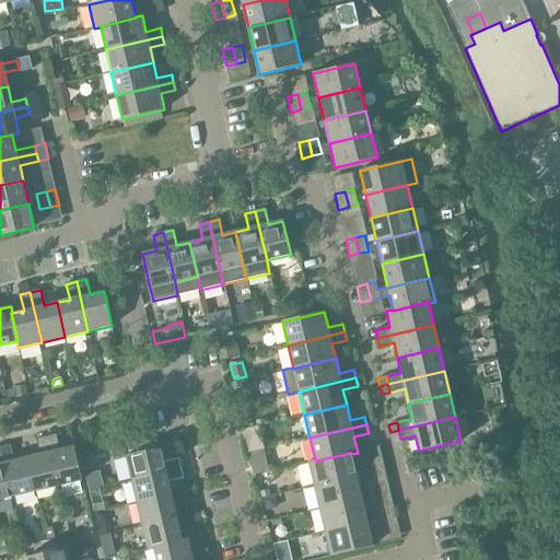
[(56,434),(46,436),(58,486),(82,480),(74,446),(60,450),(56,434)]
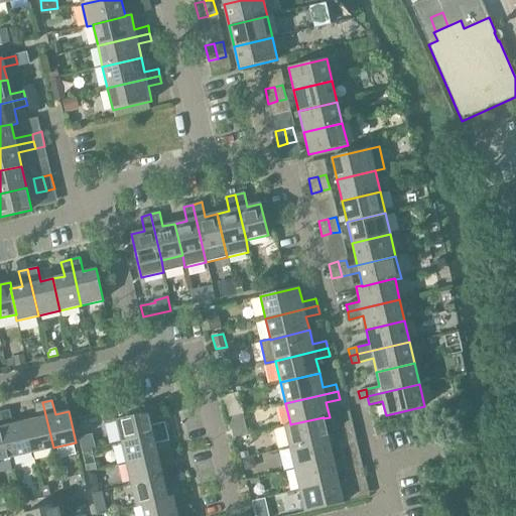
[(36,418),(25,421),(32,453),(53,447),(42,402),(33,404),(36,418)]
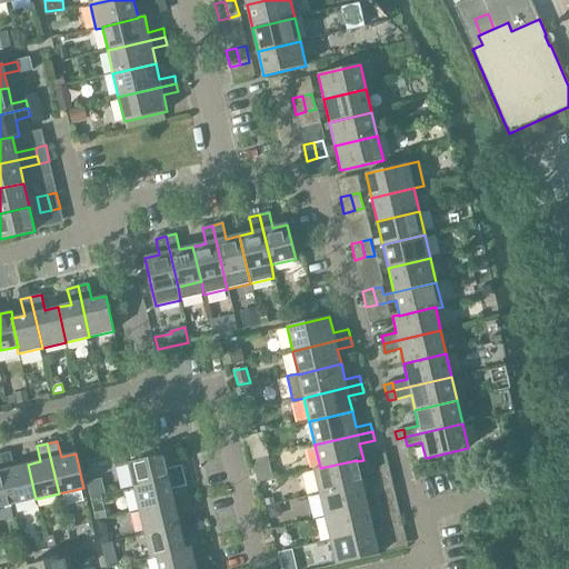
[(128,463),(133,487),(185,476),(182,466),(166,469),(162,455),(155,457),(152,448),(146,449),(146,447),(112,456),(115,466),(128,463)]
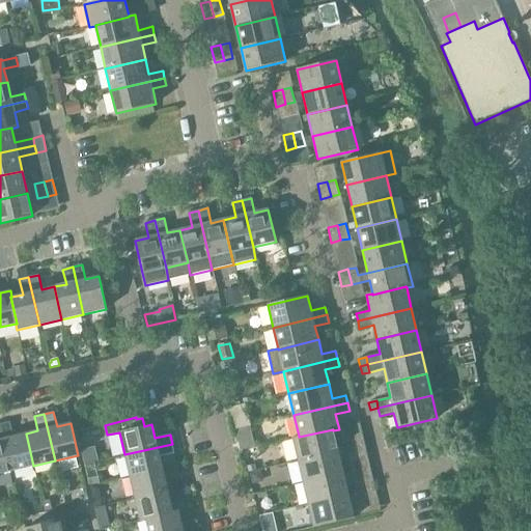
[(9,422),(0,424),(11,471),(33,466),(26,434),(12,437),(9,422)]
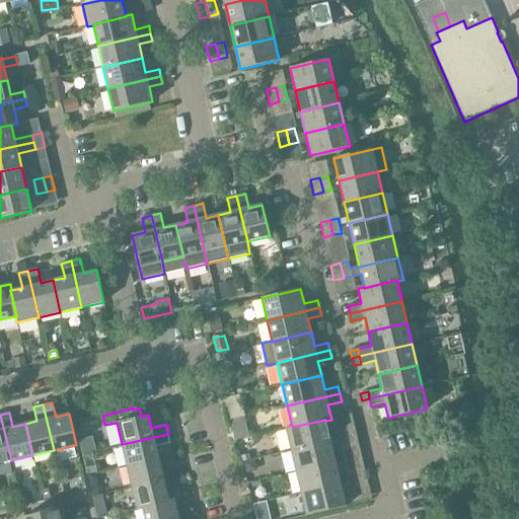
[(0,462),(11,460),(0,415),(0,414),(0,462)]
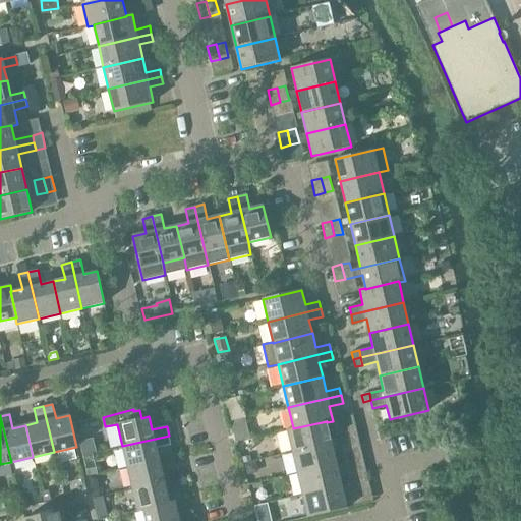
[(287,429),(292,452),(332,443),(327,422),(327,421),(293,428),(293,427),(287,429)]
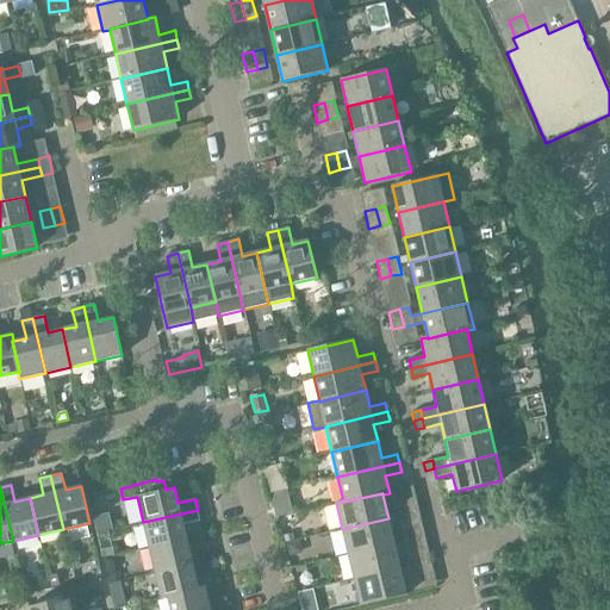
[(417,503),(408,505),(411,522),(422,520),(417,503)]
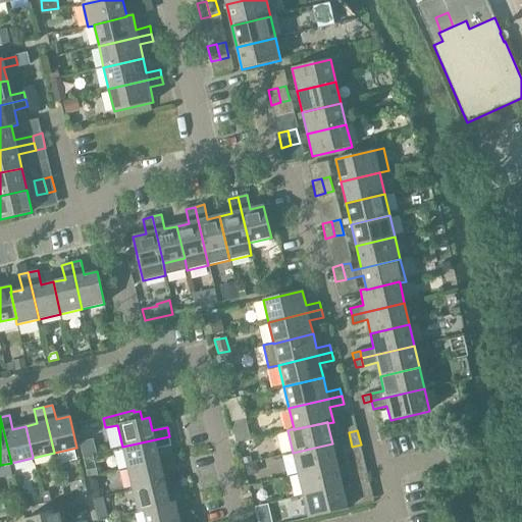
[(352,447),(349,432),(340,434),(343,449),(352,447)]
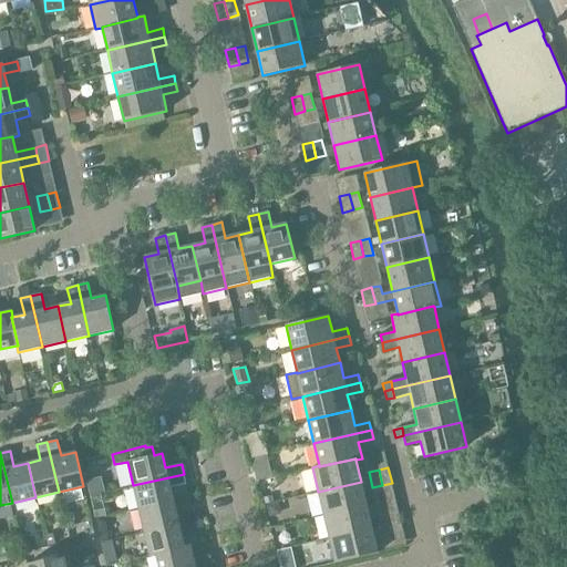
[(133,485),(138,508),(174,501),(171,487),(186,484),(184,474),(133,485)]
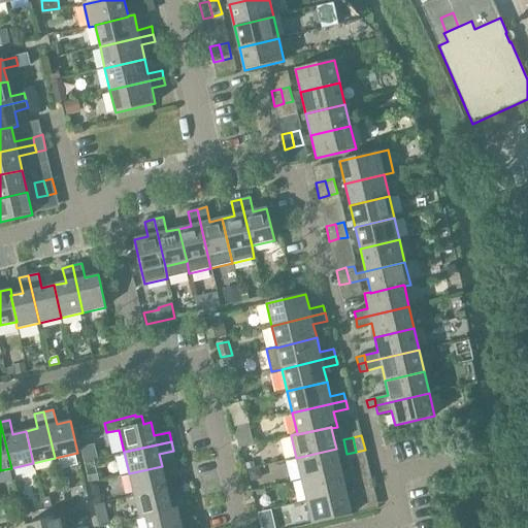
[(94,444),(80,448),(84,462),(98,459),(94,444)]
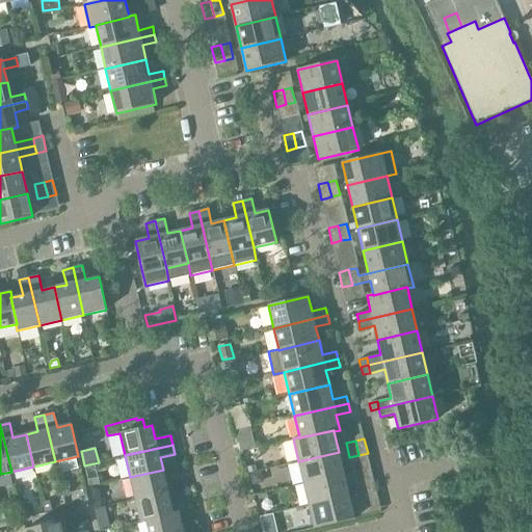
[(298,461),(303,483),(344,474),(339,452),(298,461)]
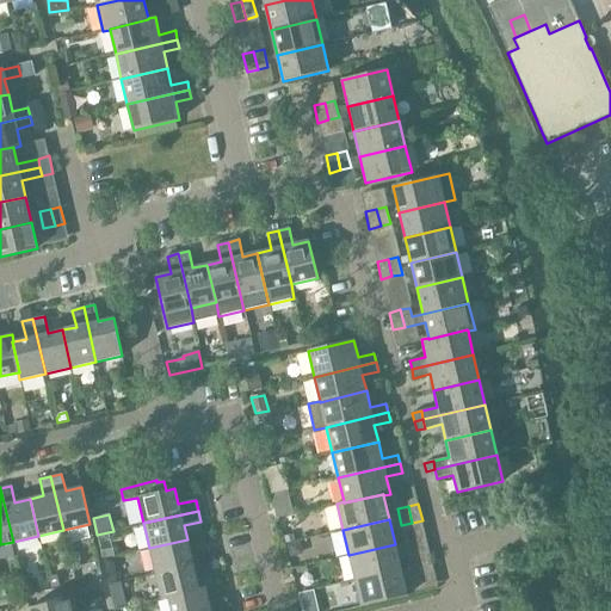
[(149,548),(155,573),(210,561),(207,550),(190,554),(187,539),(149,548)]
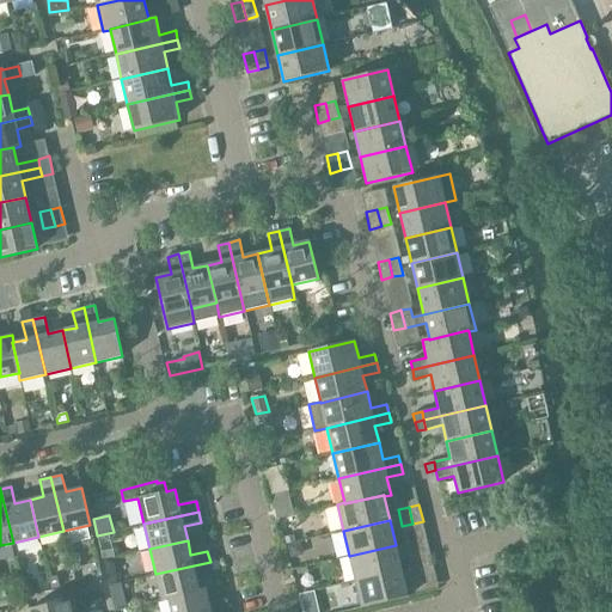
[(300,543),(288,546),(291,558),(304,556),(300,543)]
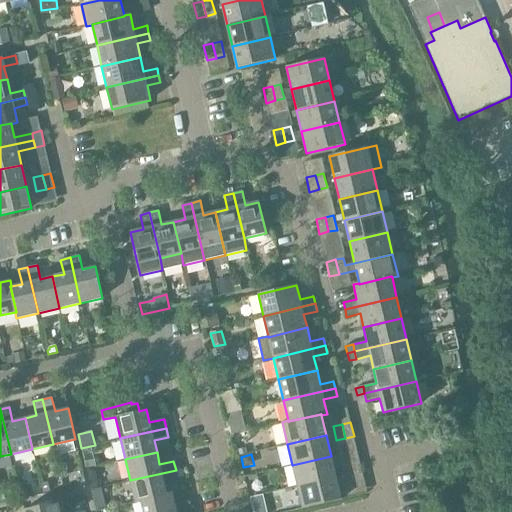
[(292,465),(297,486),(335,477),(331,456),(292,465)]
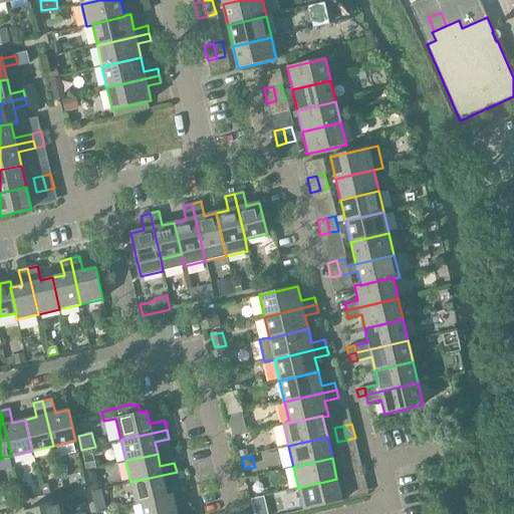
[(95,462),(85,465),(86,470),(96,468),(95,462)]
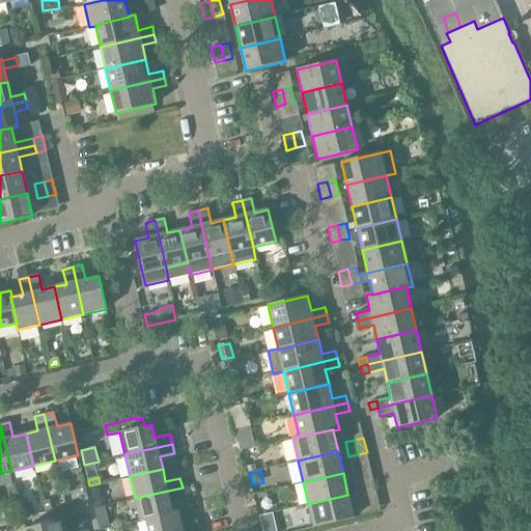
[(373,480),(365,482),(368,498),(376,496),(373,480)]
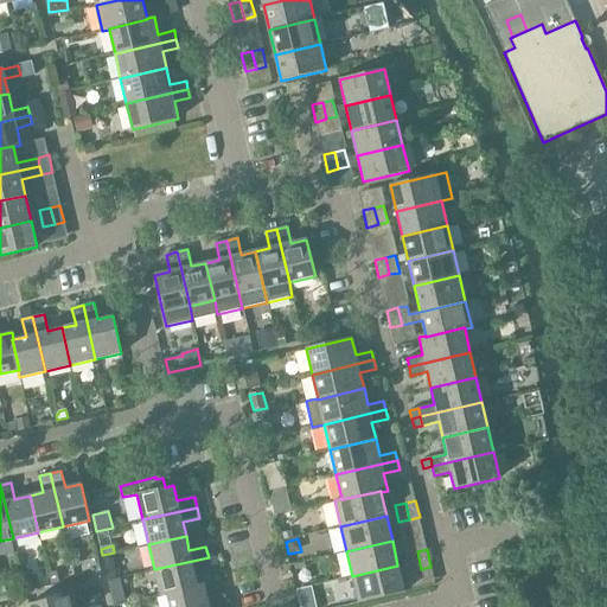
[(421,569),(417,551),(406,555),(410,572),(421,569)]
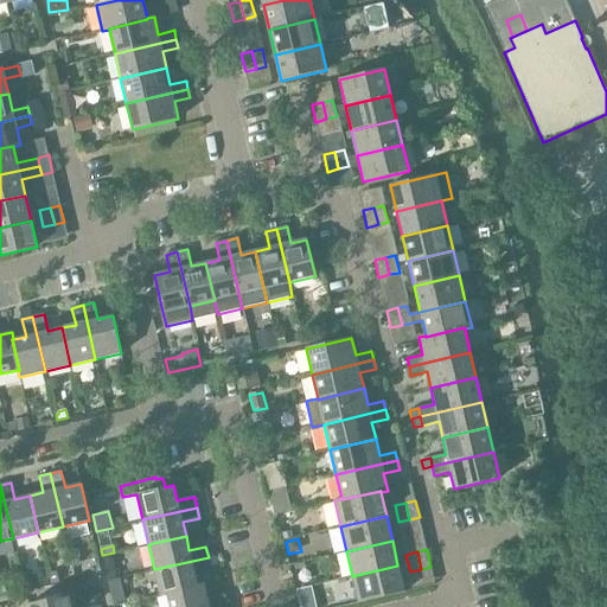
[(160,595),(167,594),(167,593),(197,586),(197,585),(195,572),(211,568),(209,557),(154,569),(160,595)]
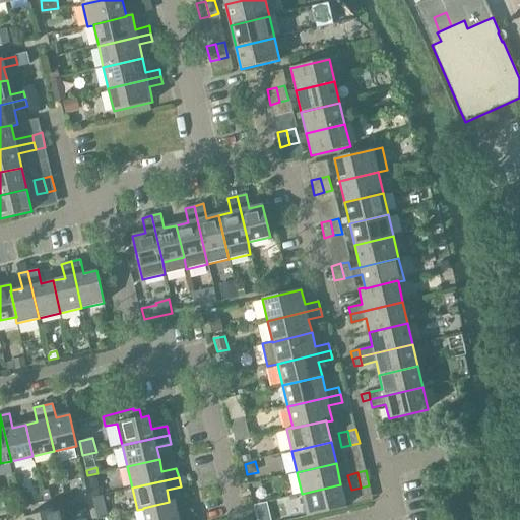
[(73,484),(63,486),(65,496),(76,494),(73,484)]
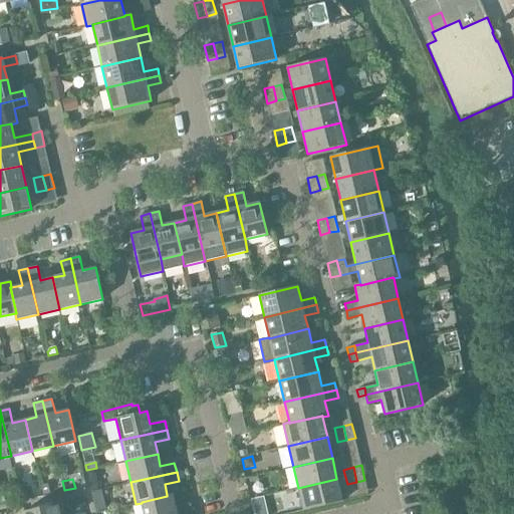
[(336,479),(298,488),(303,510),(342,501),(336,479)]
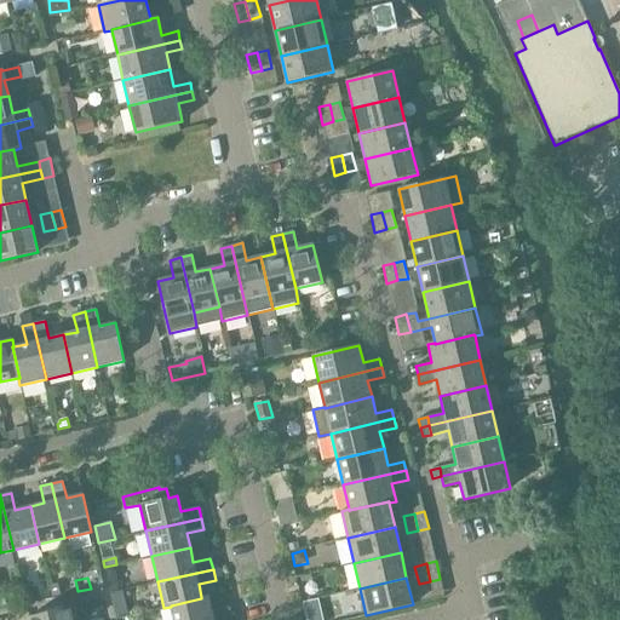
[(58,585),(50,586),(52,597),(61,595),(58,585)]
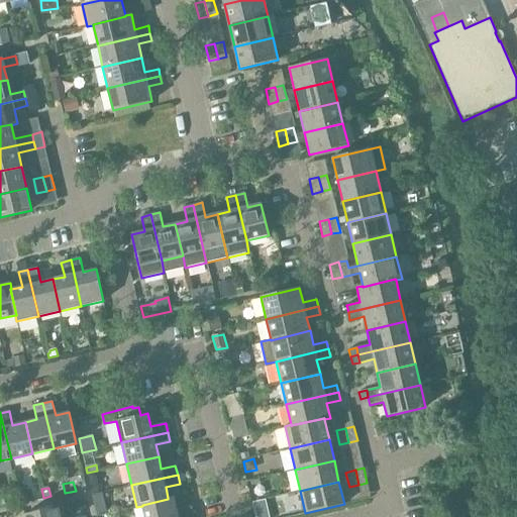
[(142,506),(144,516),(186,516),(193,515),(191,506),(177,510),(174,497),(168,498),(168,499),(142,505),(142,506)]
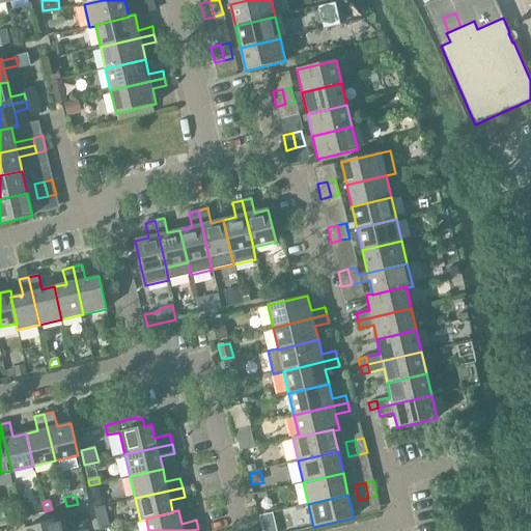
[(279,530),(274,511),(261,515),(266,530),(279,530)]
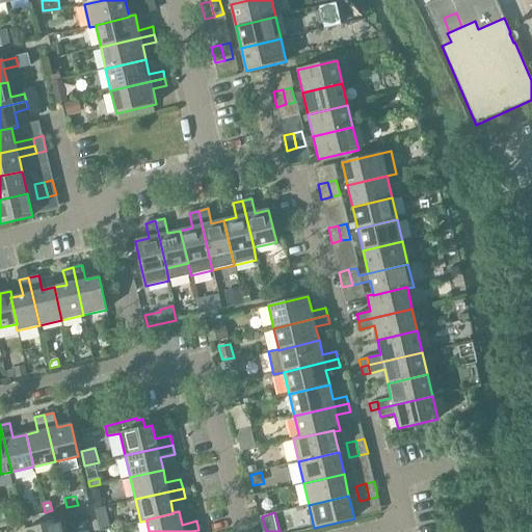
[(24,529),(24,531),(67,531),(67,529),(80,526),(78,517),(64,521),(64,520),(24,529)]
